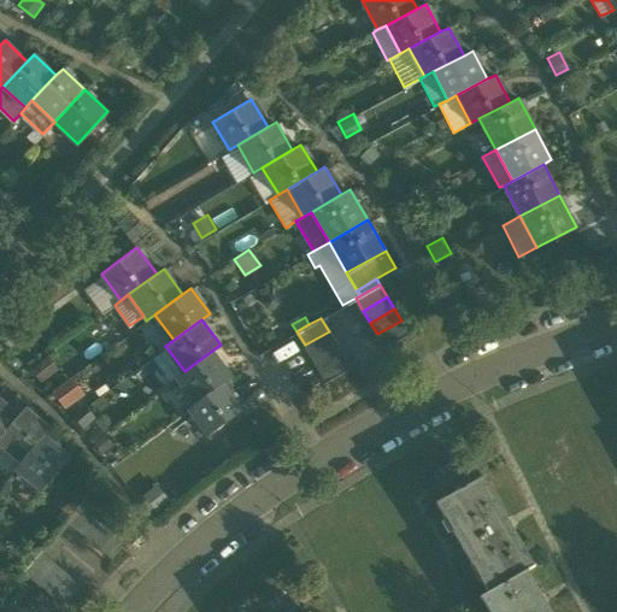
[(409,333),(401,321),(377,334),(385,347),(409,333)]
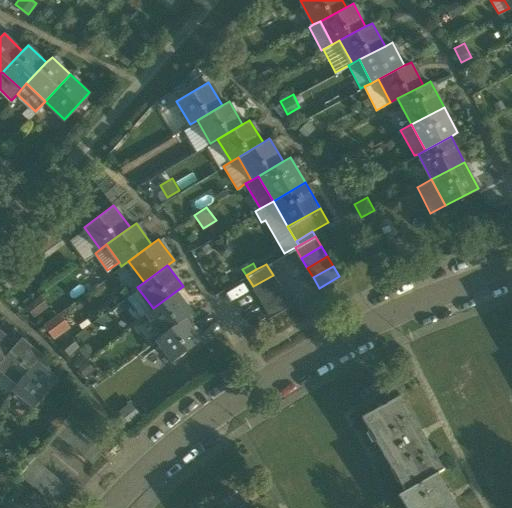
[(253,286),(259,296),(278,284),(273,275),(253,286)]
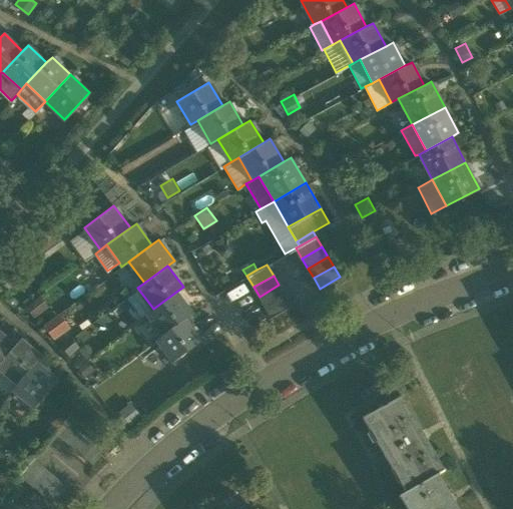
[(260,297),(265,307),(285,295),(279,285),(260,297)]
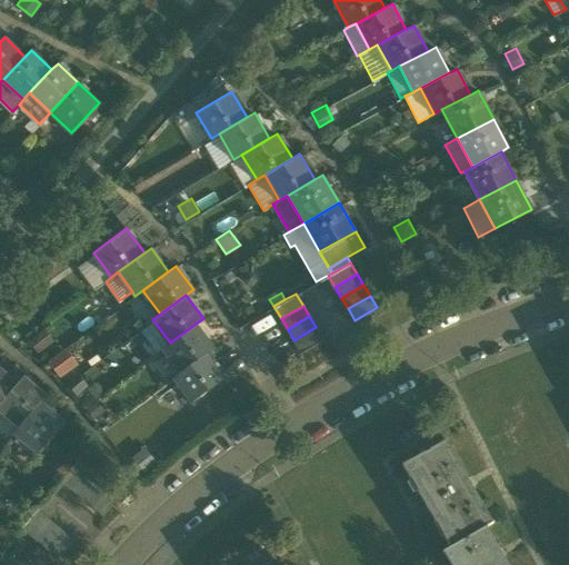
[(162,348),(170,343),(152,319),(140,328),(157,353),(162,348)]
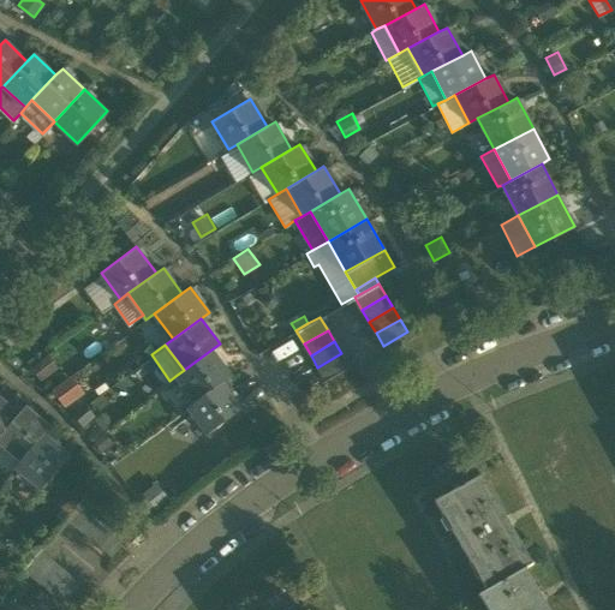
[(175,376),(195,401),(224,381),(231,375),(212,350),(184,370),(175,376)]
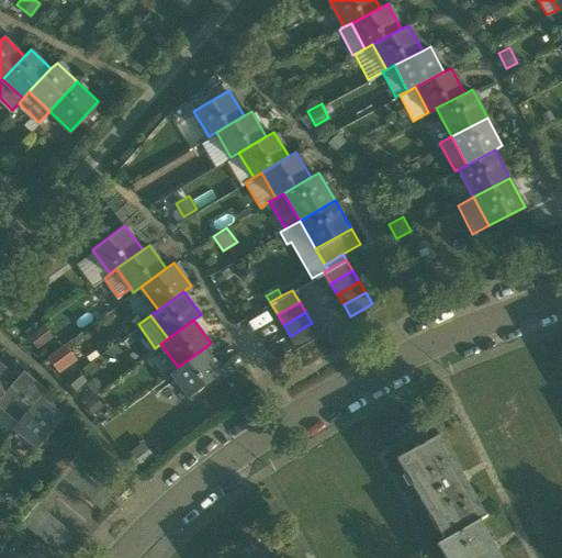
[(318,335),(312,323),(290,336),(298,347),(318,335)]
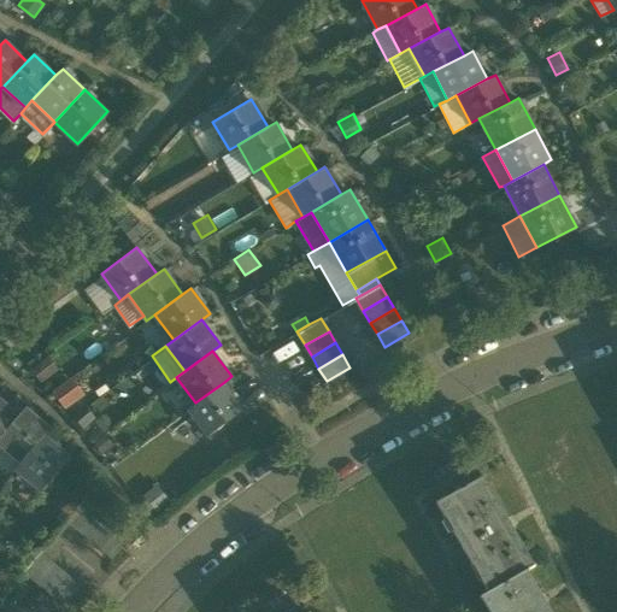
[(35,366),(42,376),(54,368),(47,358),(35,366)]
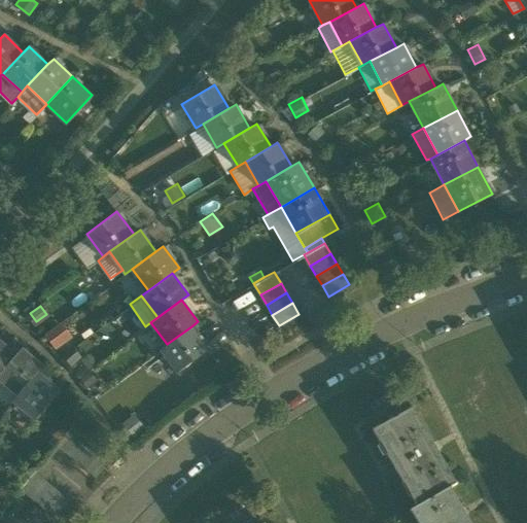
[(72,335),(61,320),(43,333),(55,348),(72,335)]
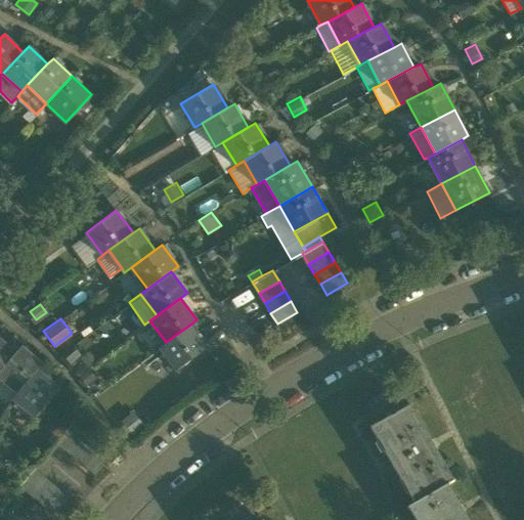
[(207,347),(190,325),(166,342),(160,347),(176,370),(207,347)]
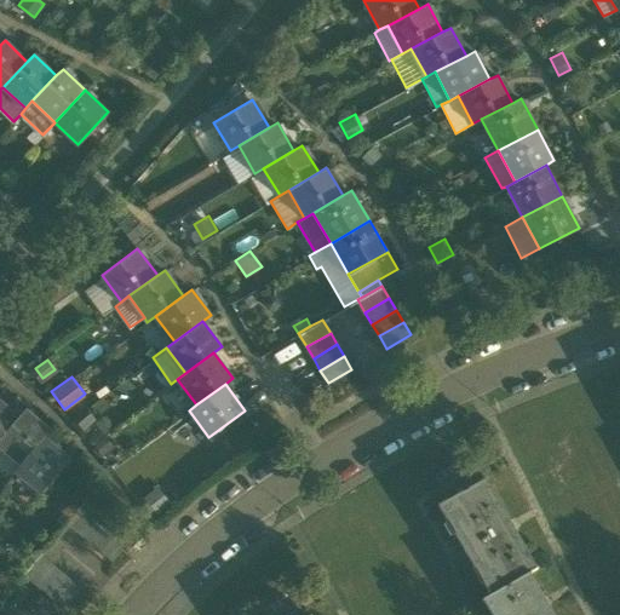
[(0,437),(19,415),(0,400),(0,437)]
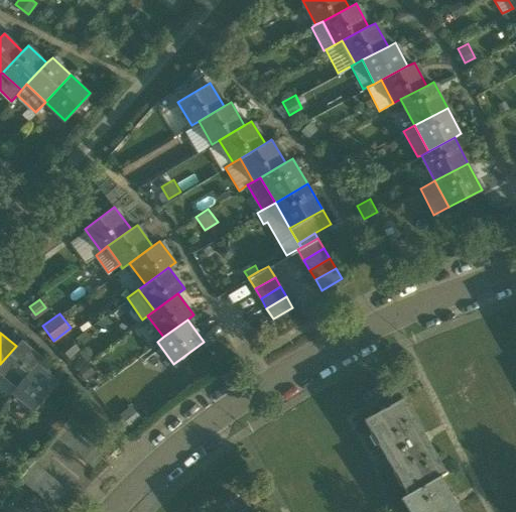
[(81,348),(73,338),(60,346),(69,357),(81,348)]
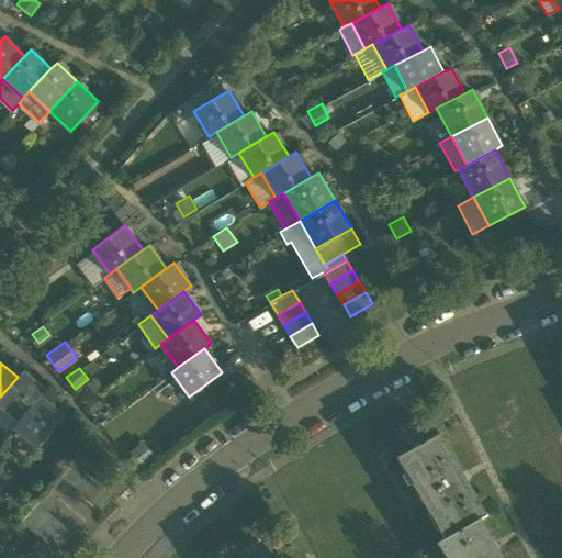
[(0,397),(0,404),(19,421),(40,395),(45,389),(23,370),(18,377),(0,397)]
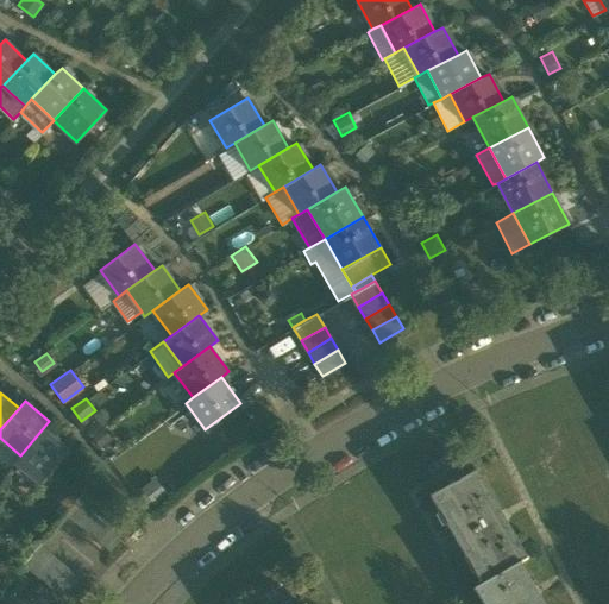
[(68,448),(43,428),(20,455),(14,463),(39,483),(68,448)]
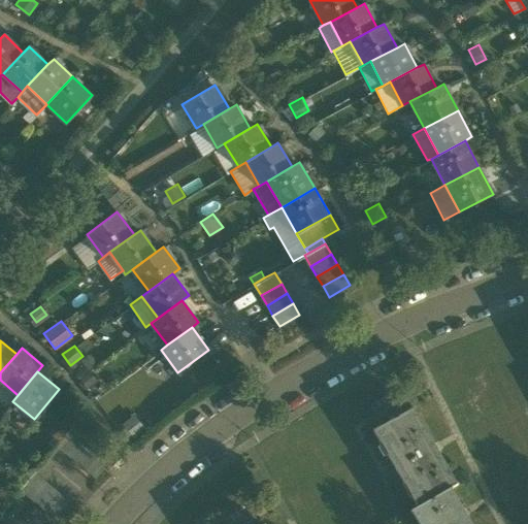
[(373,430),(418,505),(451,487),(457,483),(413,407),(398,416),(399,416),(393,420),(393,419),(373,430)]
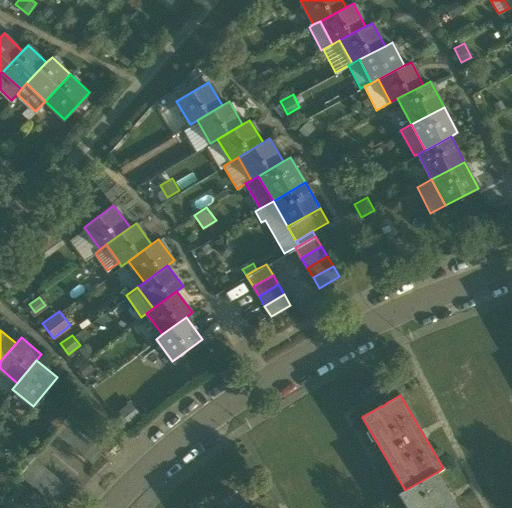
[(142,415),(130,399),(118,409),(130,424),(142,415)]
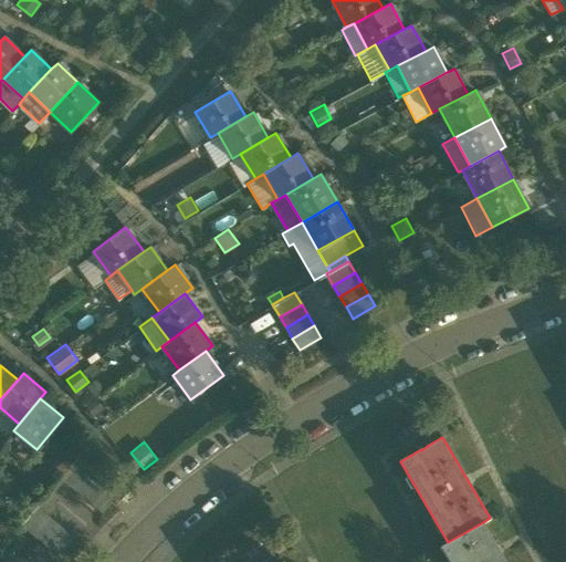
[(60,477),(71,486),(87,466),(76,457),(60,477)]
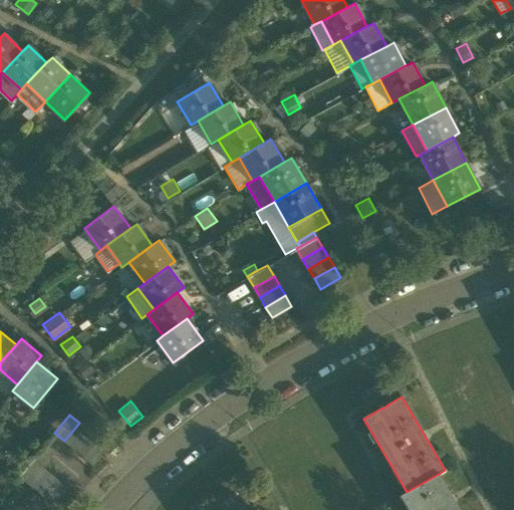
[(88,430),(79,423),(64,441),(72,449),(88,430)]
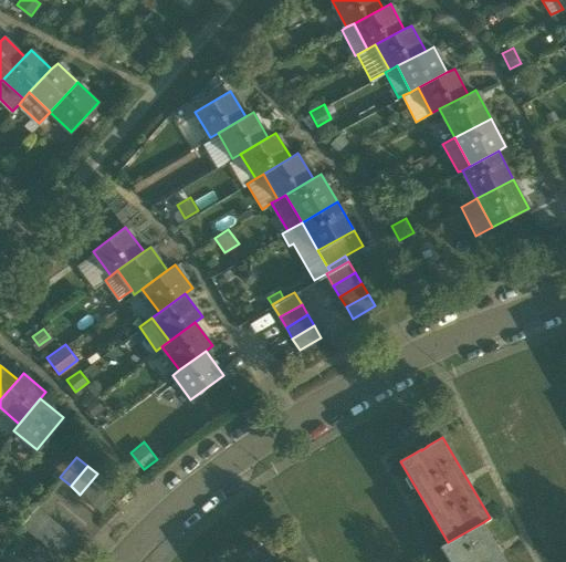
[(106,481),(97,474),(80,495),(90,502),(106,481)]
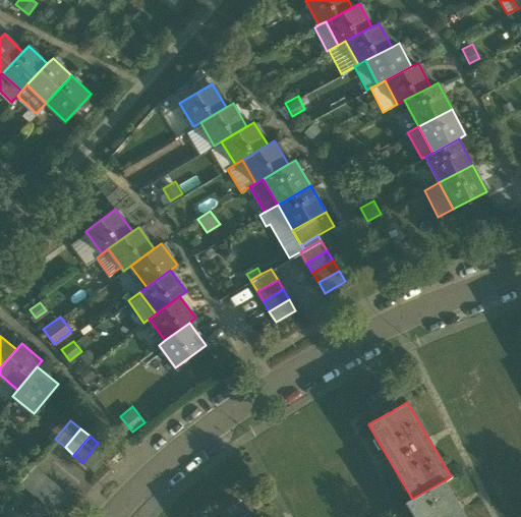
[(108,451),(98,443),(82,462),(93,470),(108,451)]
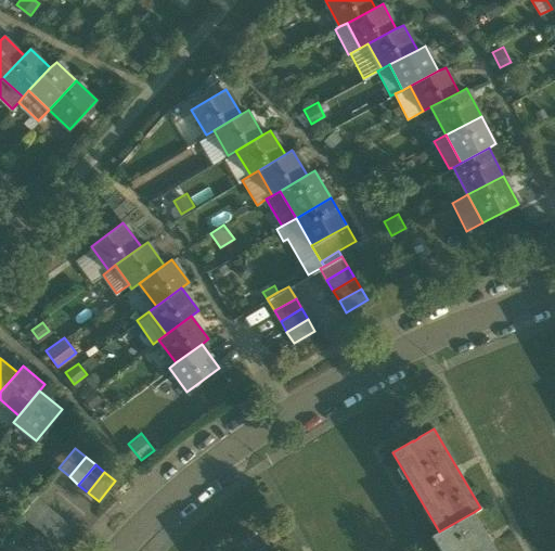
[(20,514),(30,523),(47,503),(36,495),(20,514)]
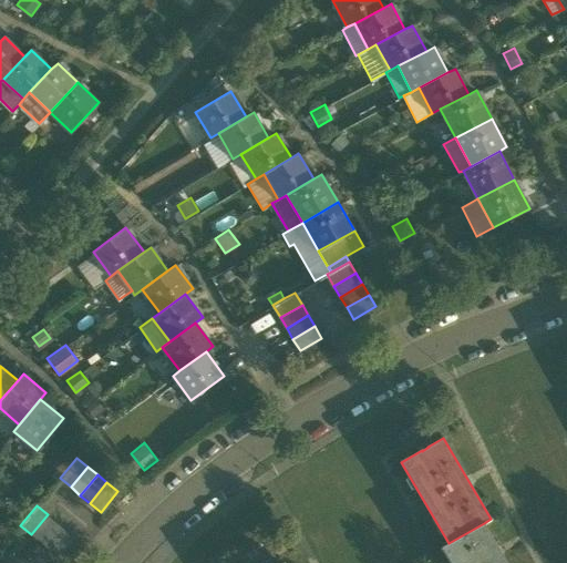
[(31,534),(41,543),(58,522),(48,514),(31,534)]
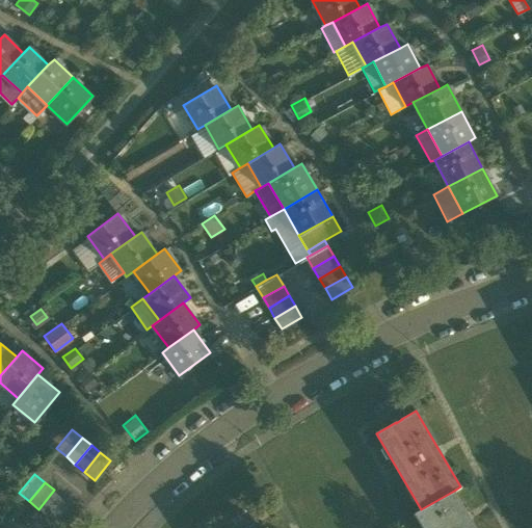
[(38,509),(47,517),(62,497),(54,490),(38,509)]
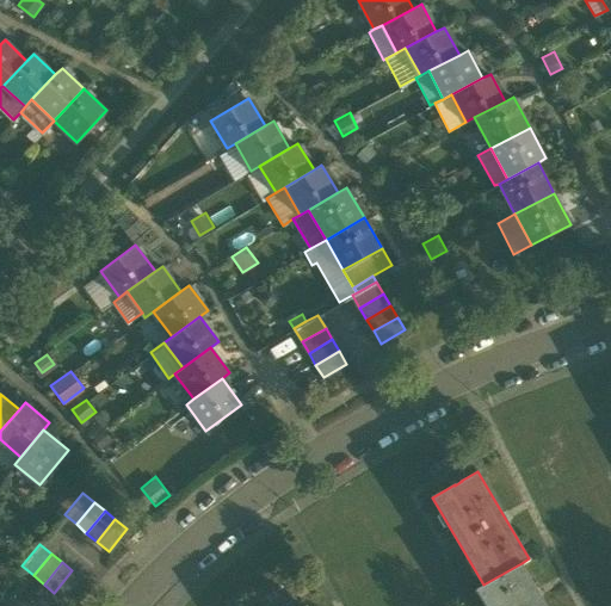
[(476,589),(485,605),(545,605),(522,563),(483,585),(476,589)]
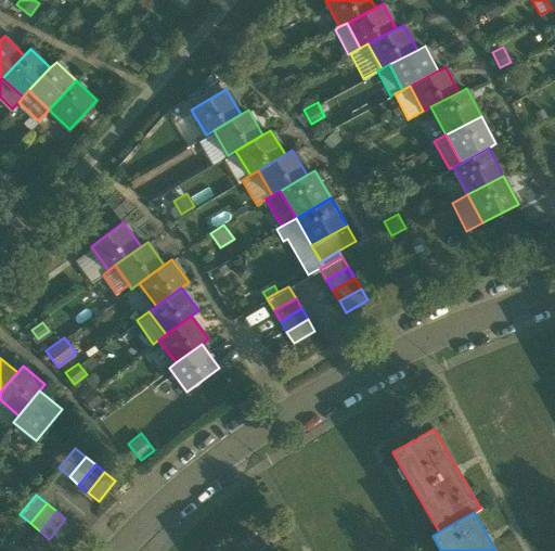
[(76,527),(65,519),(49,539),(60,548),(76,527)]
